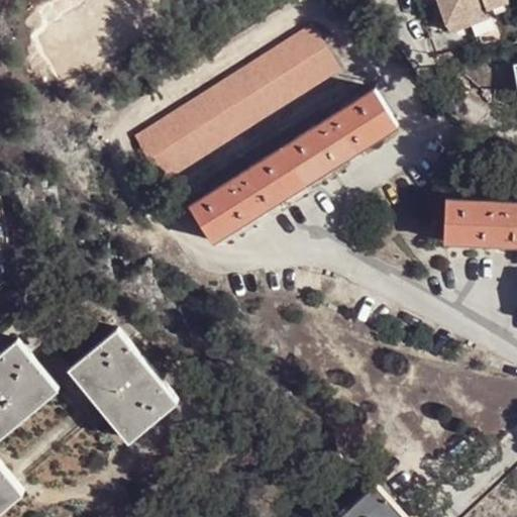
[(514,2),(513,0),(443,0),(456,32),(482,23),(477,8),(490,3),(492,10),(514,2)]
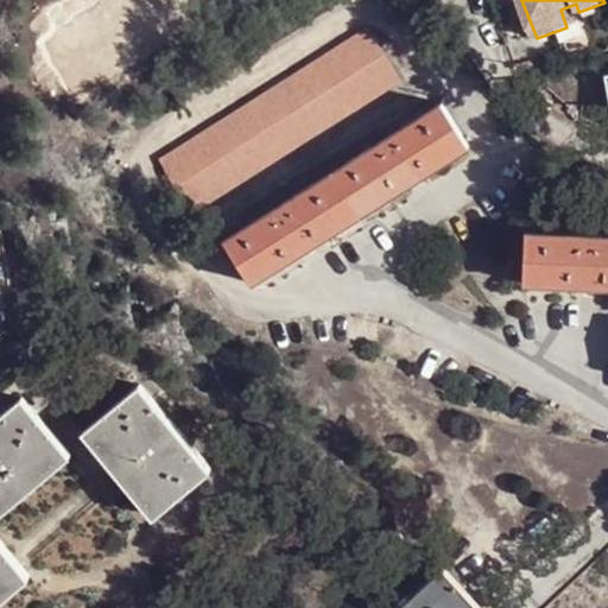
[(582,21),(578,12),(576,4),(561,10),(567,27),(582,21)]
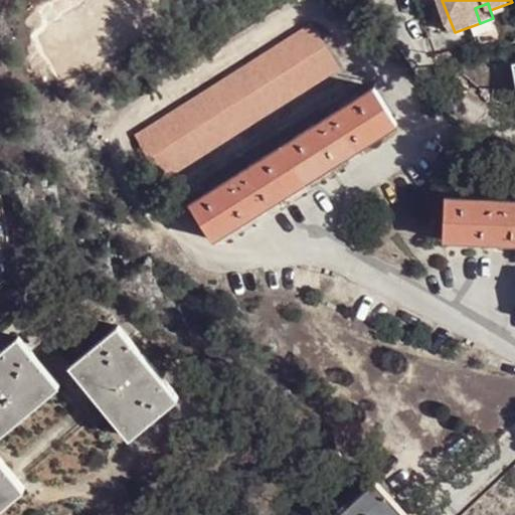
[(163,179),(340,68),(313,25),(136,136),(163,179)]
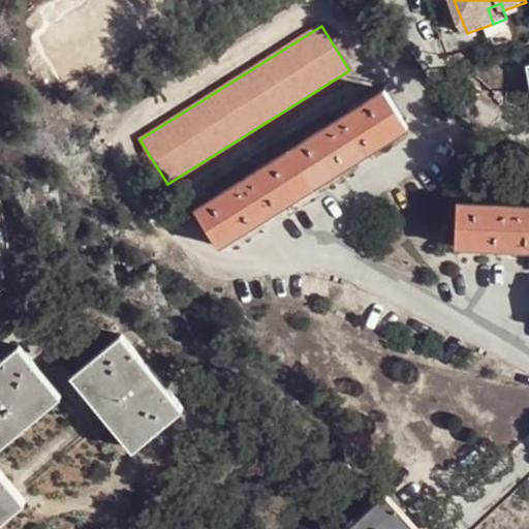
[(393,137),(407,128),(384,93),(292,151),(315,187),(329,178),(327,175),(344,163),(346,167),(376,148),(374,144),(390,133),(393,137)]
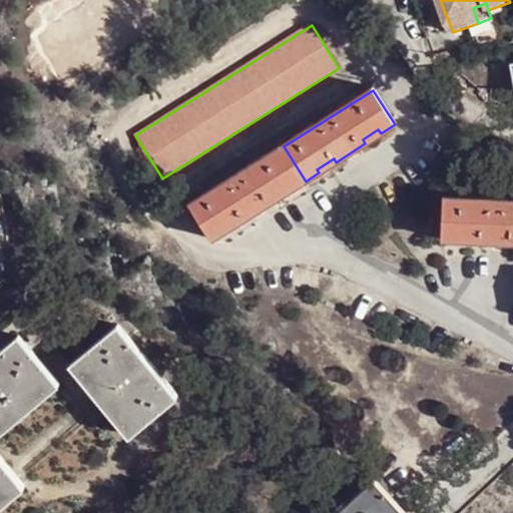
[(363,139),(365,143),(381,133),(378,129),(363,139)]
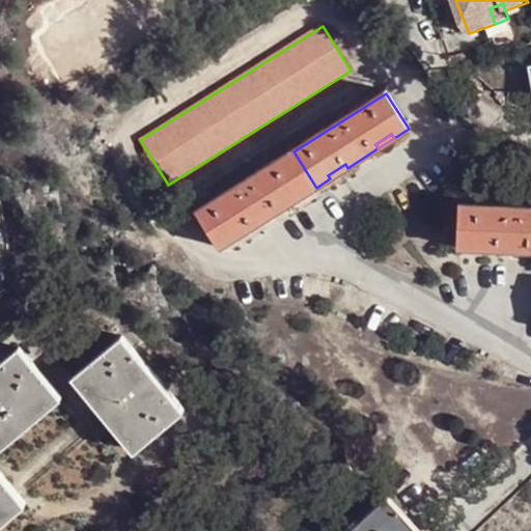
[(316,188),(294,151),(197,211),(220,248),(235,239),(232,233),(249,223),(252,228),(283,208),(280,203),(296,195),(298,199),(316,188)]
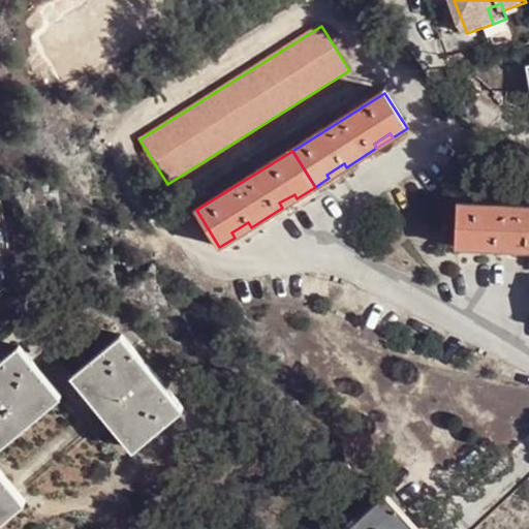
[(327,175),(329,178),(346,167),(344,163),(327,175)]
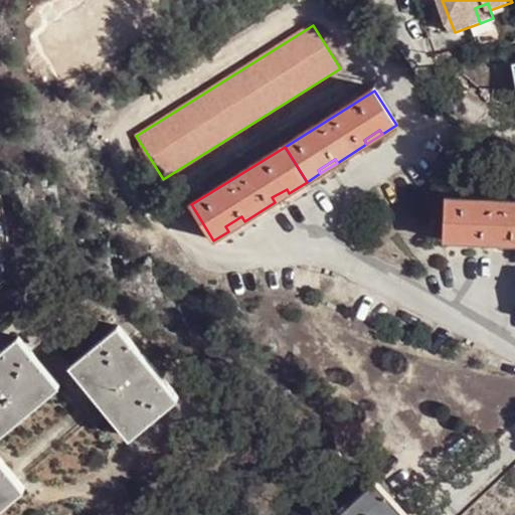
[(272,197),(275,202),(289,193),(287,189),(272,197)]
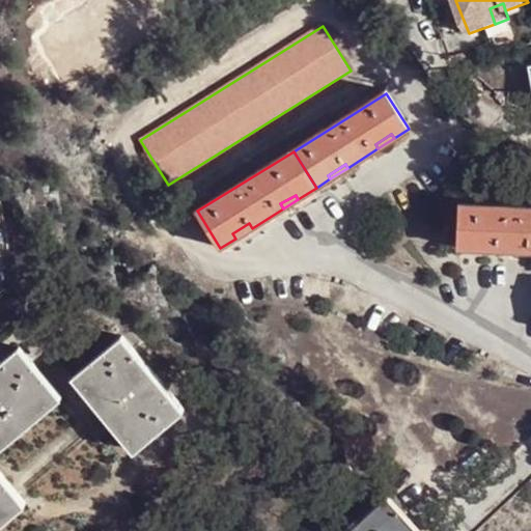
[(530,207),(485,206),(485,205),(458,204),(456,248),(477,249),(477,245),(496,245),(496,251),(530,251),(530,207)]
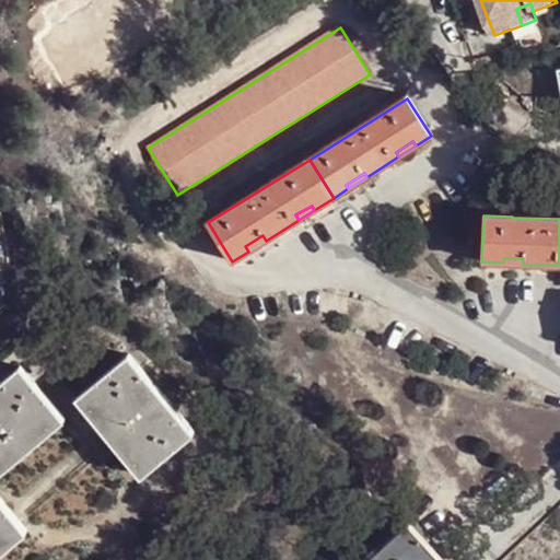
[(245,246),(248,252),(266,241),(263,235),(245,246)]
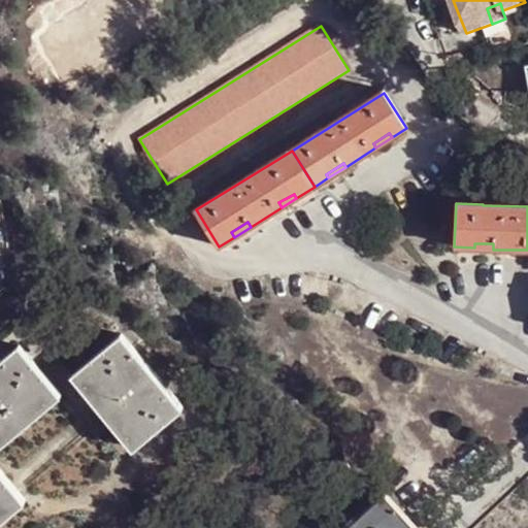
[(126,431),(139,444),(185,406),(170,390),(165,393),(156,382),(161,377),(149,364),(143,368),(133,356),(138,352),(123,333),(76,371),(90,388),(86,391),(98,406),(122,434),(126,431)]
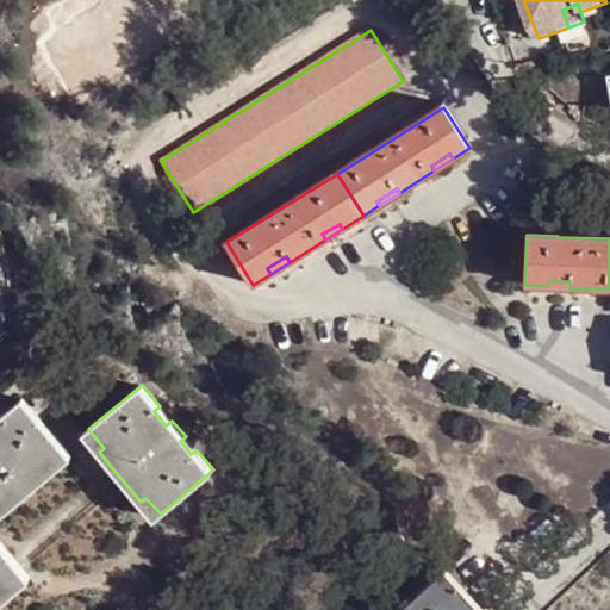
[(0,514),(1,516),(58,467),(54,462),(68,452),(24,399),(5,415),(10,422),(0,429),(0,514)]
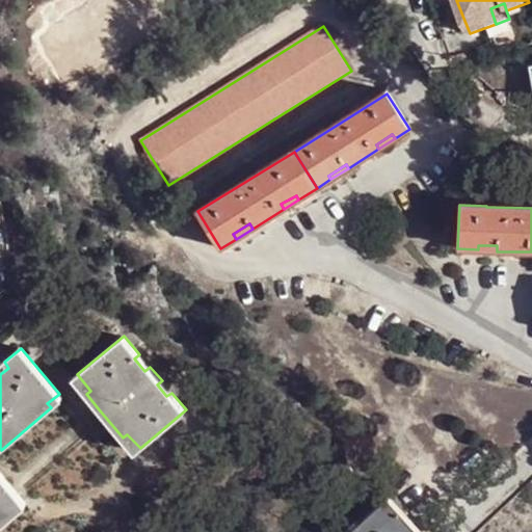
[(150,367),(139,354),(134,358),(144,371),(150,367)]
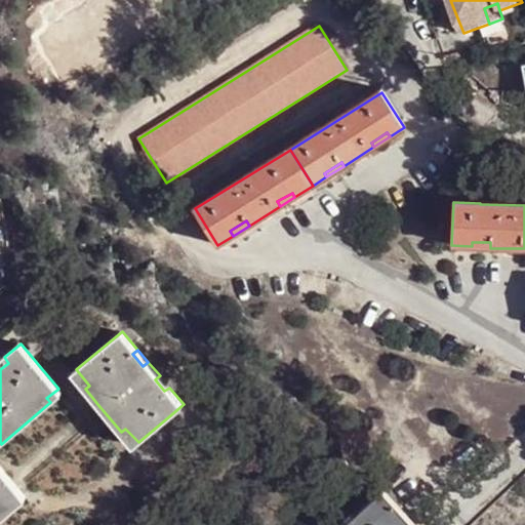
[(4,357),(0,360),(0,369),(8,363),(4,357)]
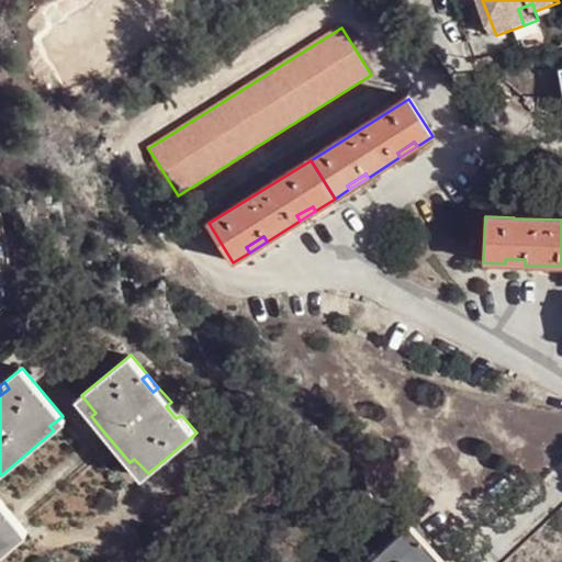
[(76,400),(91,416),(96,413),(81,395),(76,400)]
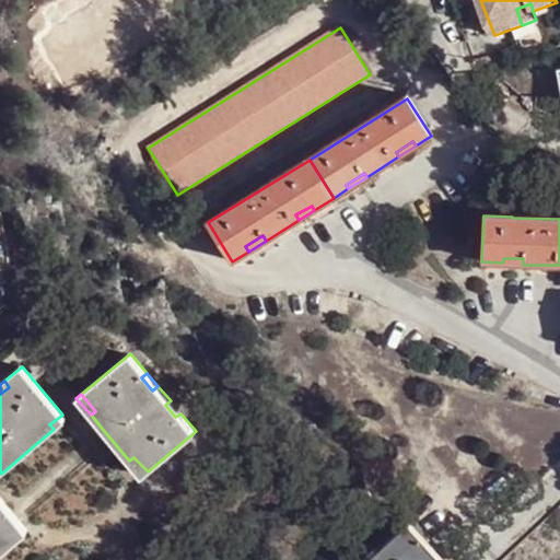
[(181,413),(171,400),(165,405),(175,417),(181,413)]
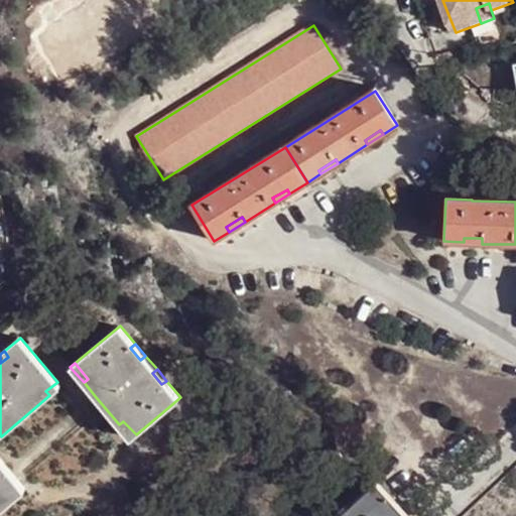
[(60,386),(57,382),(45,391),(49,395),(60,386)]
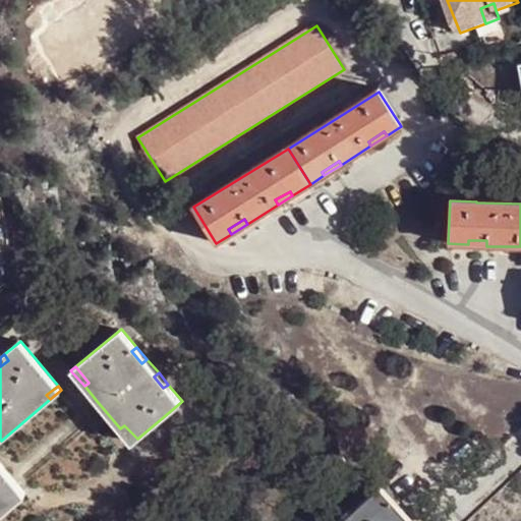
[(131,443),(137,439),(124,425),(120,428),(131,443)]
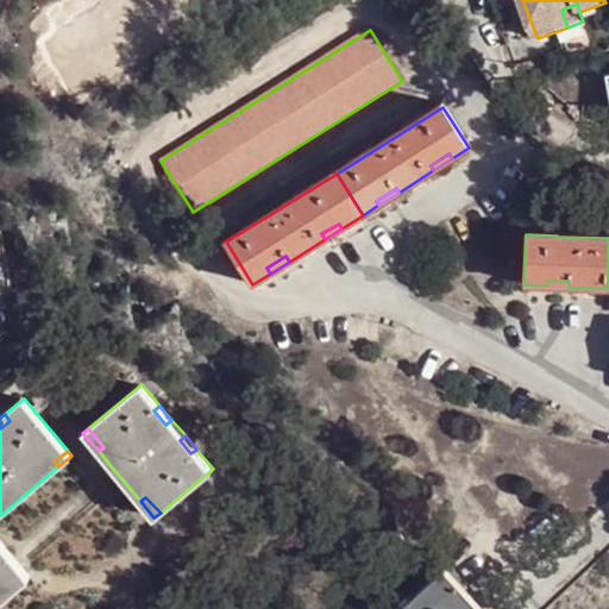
[(0,603),(18,589),(14,583),(27,572),(0,538),(0,603)]
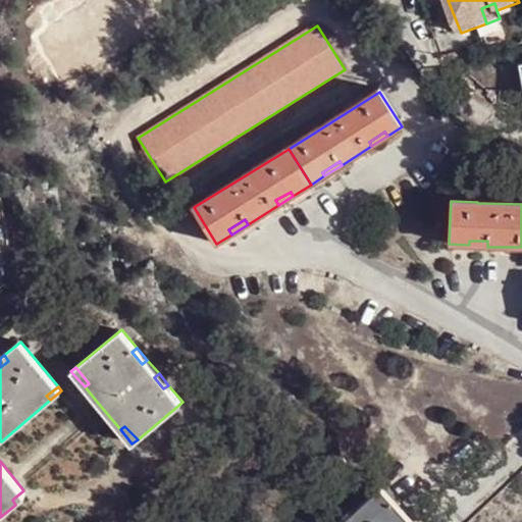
[(412,521),(382,487),(345,521),(412,521)]
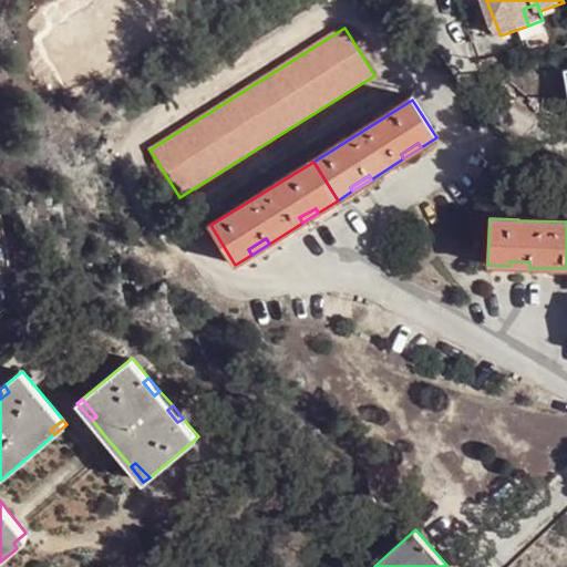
[(29,537),(26,533),(13,543),(17,548),(29,537)]
